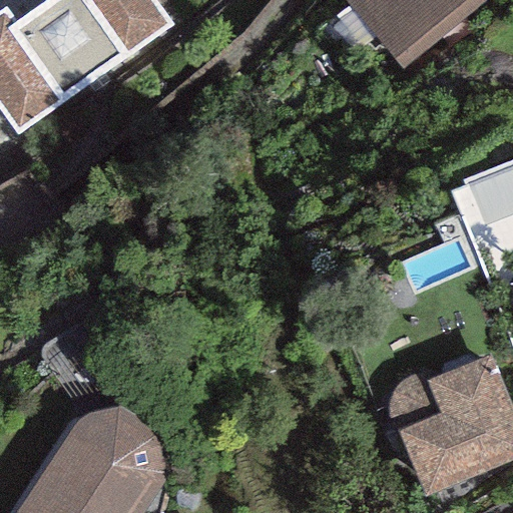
[(170,26),(152,0),(43,0),(14,21),(6,10),(0,14),(0,110),(16,133),(170,26)]
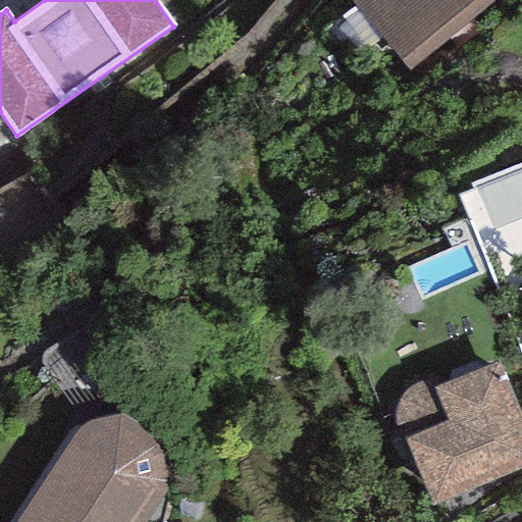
[(496,0),(350,0),(409,71),(496,0)]
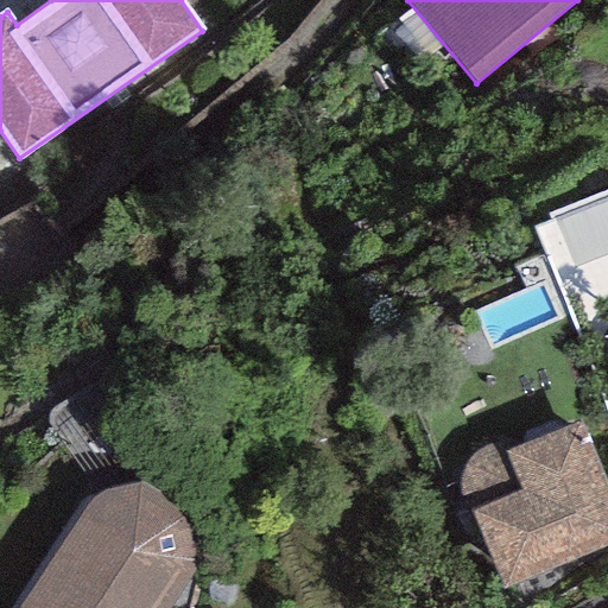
[(553,321),(540,290),(475,316),(488,347),(553,321)]
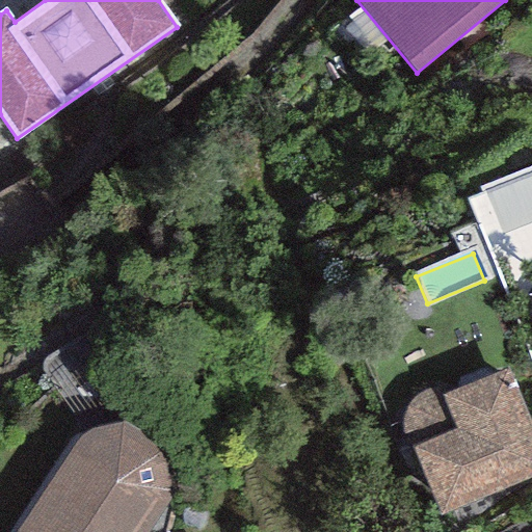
[(531,476),(531,428),(507,370),(445,393),(442,384),(428,390),(418,395),(408,400),(403,415),(403,426),(406,436),(411,448),(441,516),(531,476)]
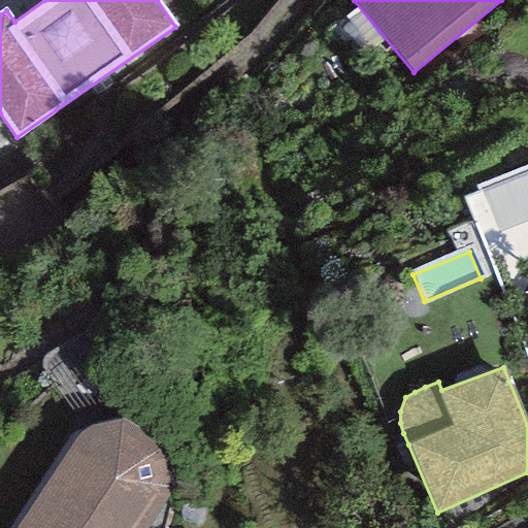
[(122,420),(88,426),(74,437),(13,527),(147,527),(167,495),(166,487),(169,483),(163,459),(154,442),(122,420)]
